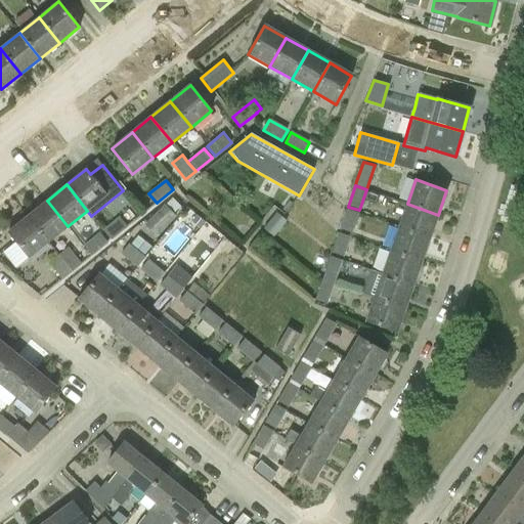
[(68,226),(47,201),(28,216),(48,242),(68,226)]
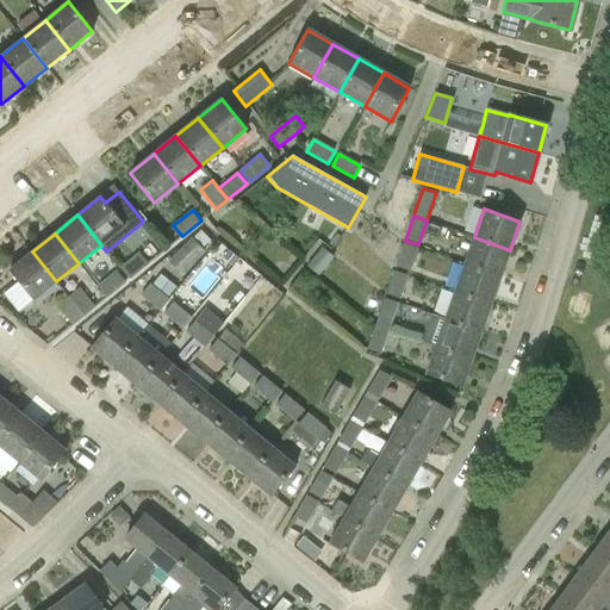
[(465,265),(500,278),(510,250),(474,237),(465,265)]
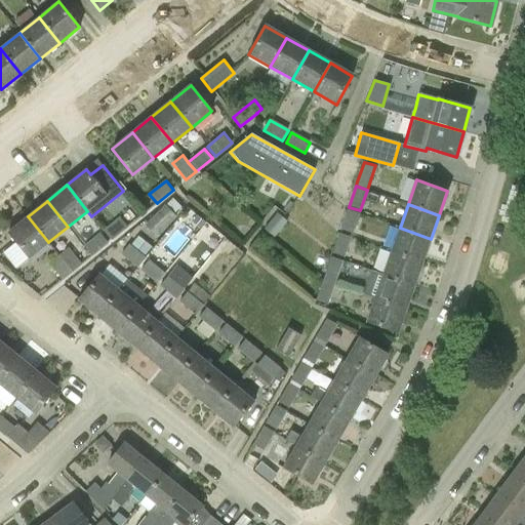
[(157,237),(176,217),(165,205),(145,226),(157,237)]
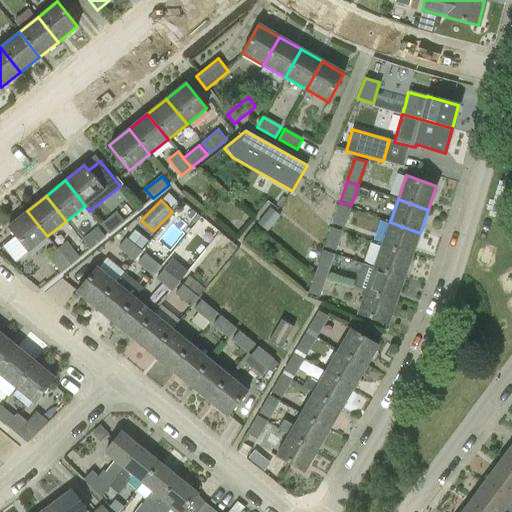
[(344,228),(350,209),(339,205),(332,224),(344,228)]
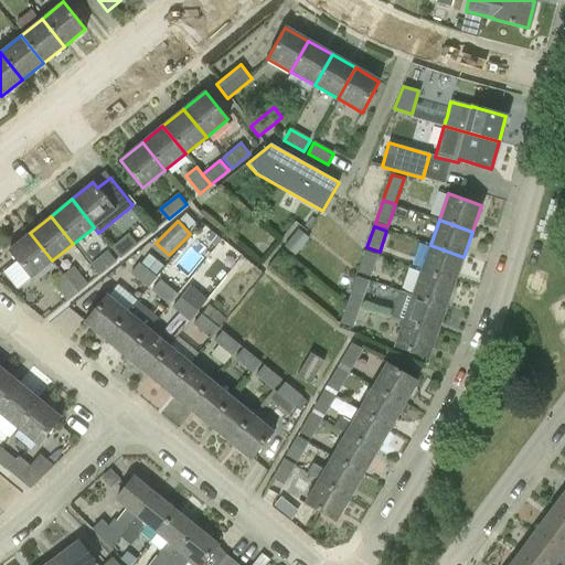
[(283,248),(295,258),(311,240),(298,228),(283,248)]
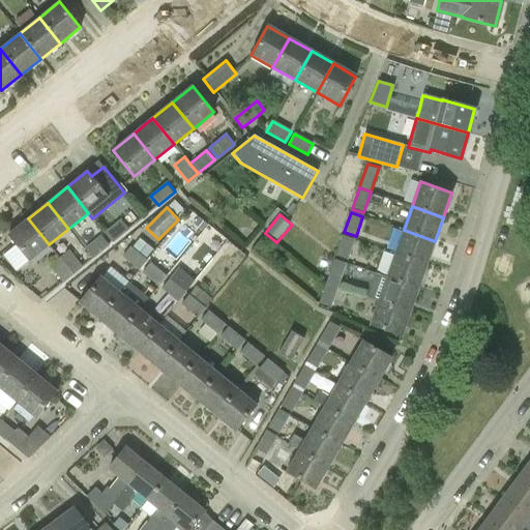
[(49,244),(28,218),(7,235),(29,261),(49,244)]
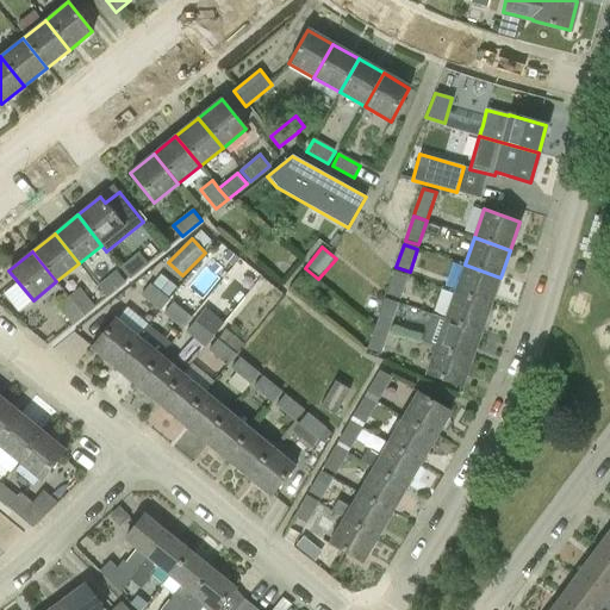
[(455,292),(491,304),(500,278),(465,265),(455,292)]
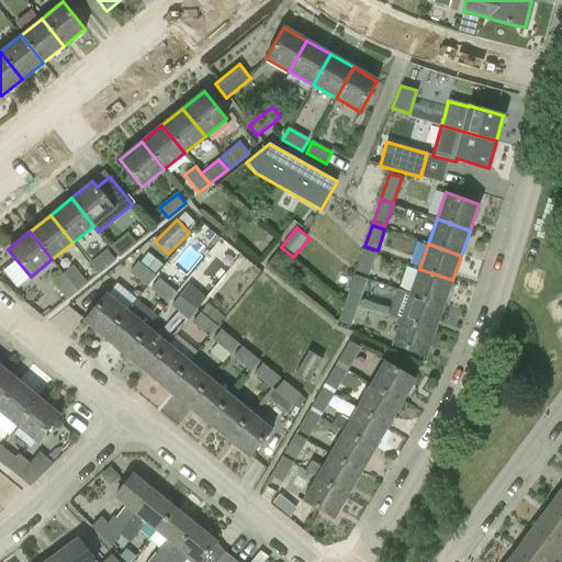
[(107,250),(89,263),(98,274),(115,260),(107,250)]
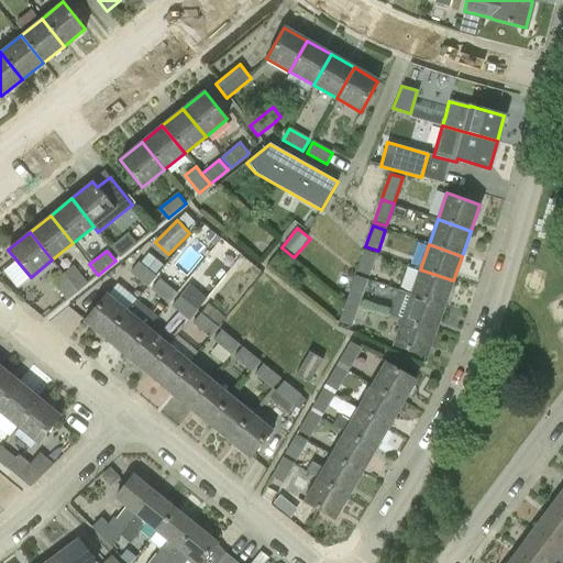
[(364,251),(356,272),(370,276),(376,255),(364,251)]
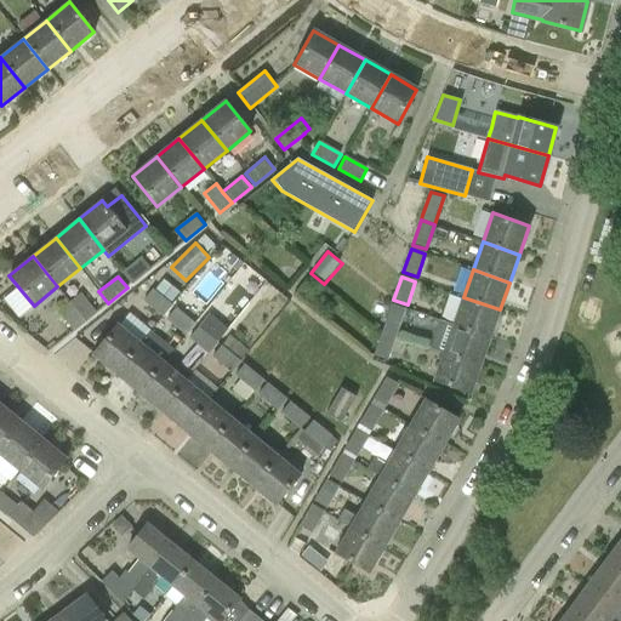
[(144,301),(163,317),(172,305),(153,289),(144,301)]
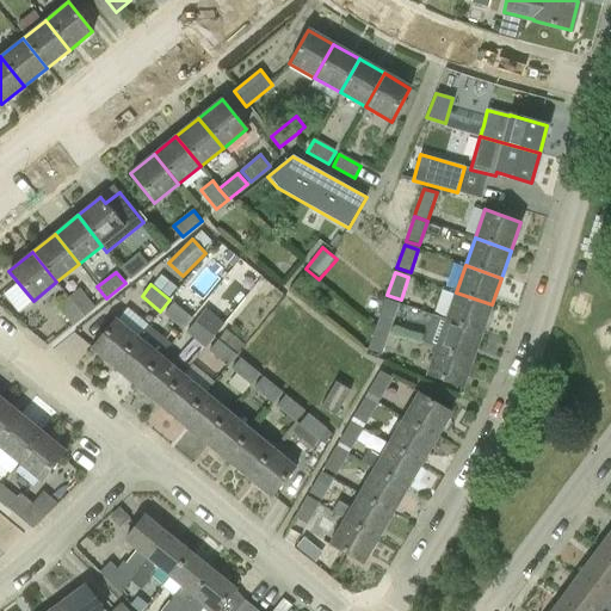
[(96,308),(79,288),(68,297),(84,316),(96,308)]
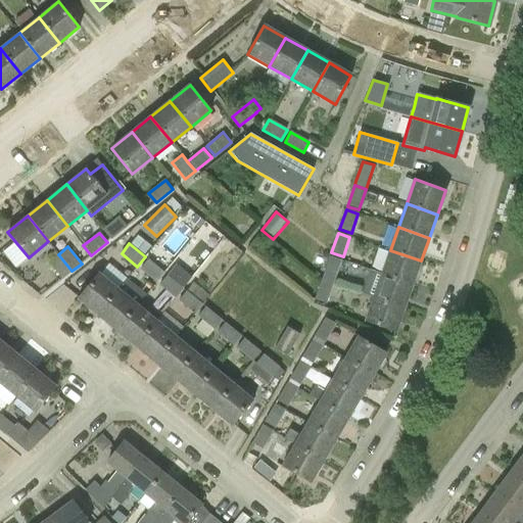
[(381,273),(413,284),(421,260),(390,250),(381,273)]
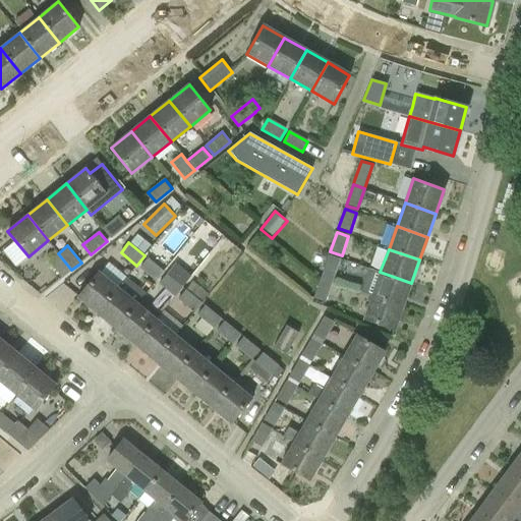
[(62,277),(63,276),(71,270),(58,253),(49,261),(62,277)]
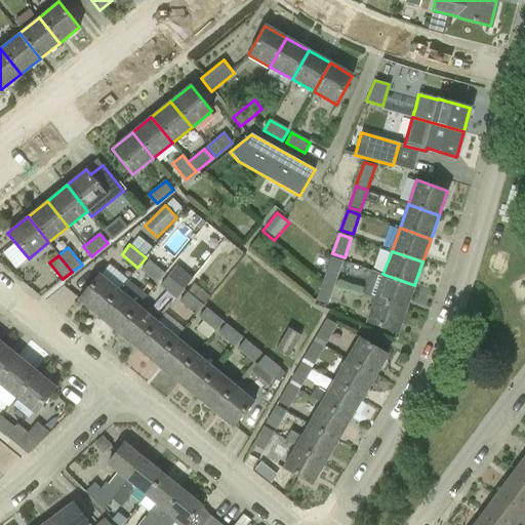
[(342,261),(331,257),(323,279),(335,283),(342,261)]
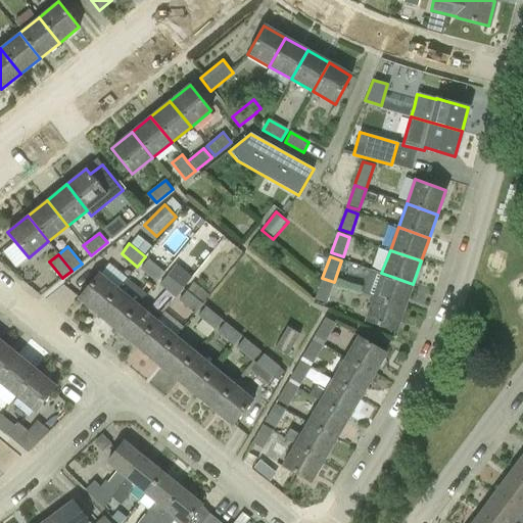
[(156,282),(164,273),(148,259),(140,269),(156,282)]
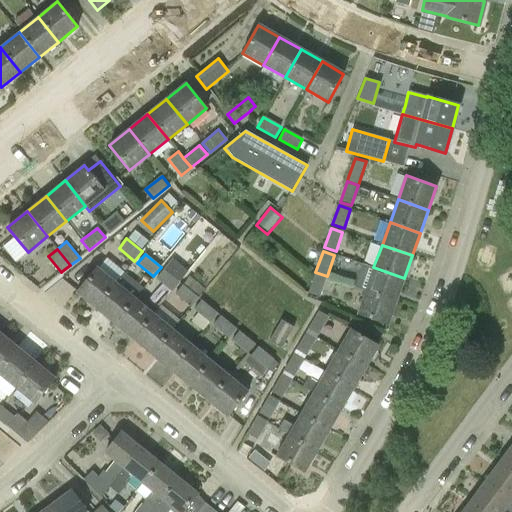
[(365,291),(365,290),(395,301),(404,278),(373,267),(363,264),(354,287),(365,291)]
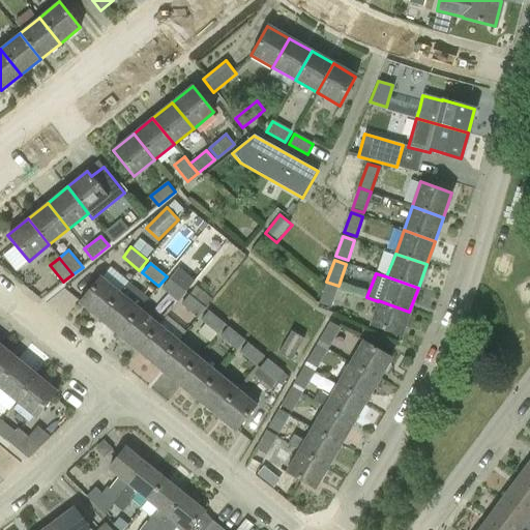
[(98,319),(120,293),(99,276),(79,302),(98,319)]
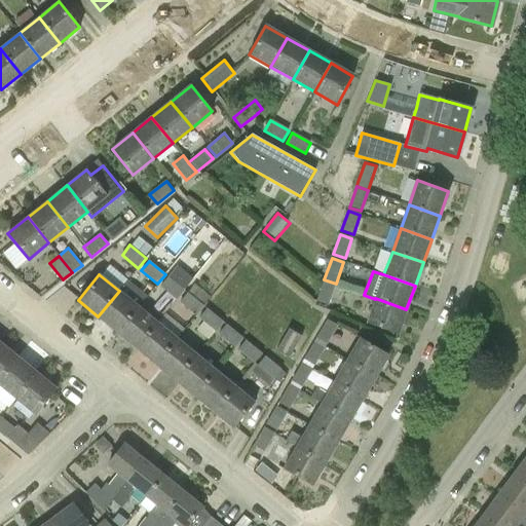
[(160,287),(177,299),(184,290),(168,277),(160,287)]
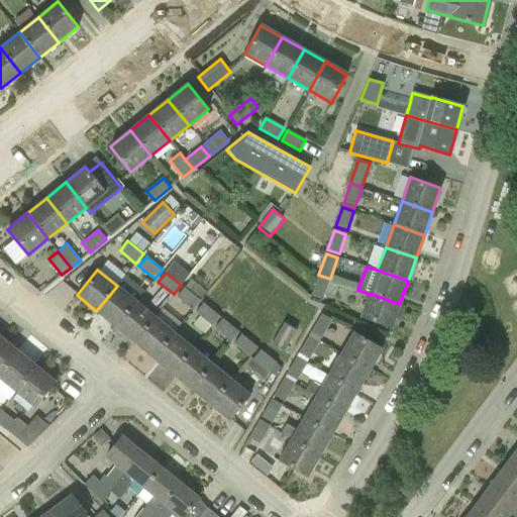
[(311,296),(322,300),(330,279),(318,275),(311,296)]
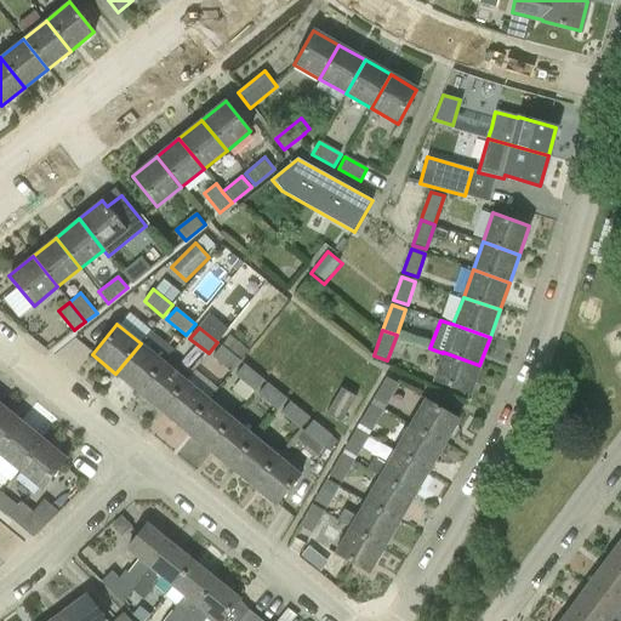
[(240,362),(248,351),(229,336),(212,357),(232,372),(240,362)]
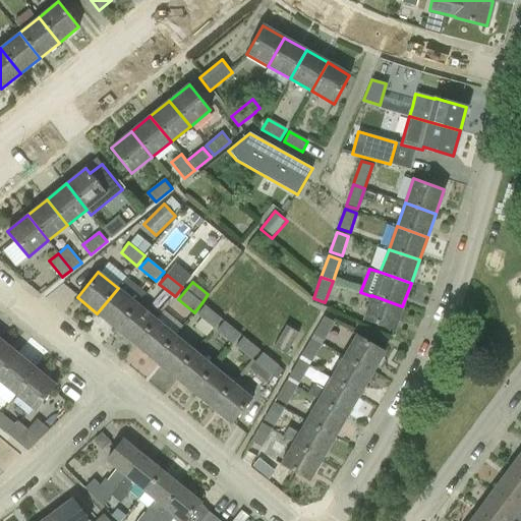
[(118,288),(97,313),(116,330),(136,304),(118,288)]
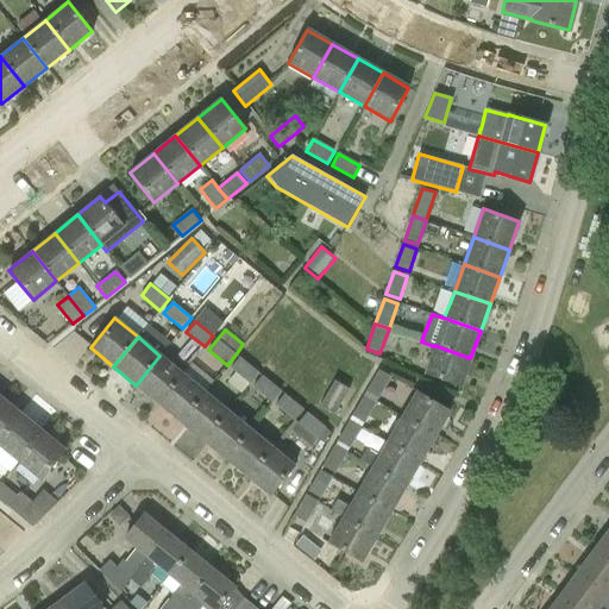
[(434,345),(434,346),(425,374),(460,387),(470,358),(434,345)]
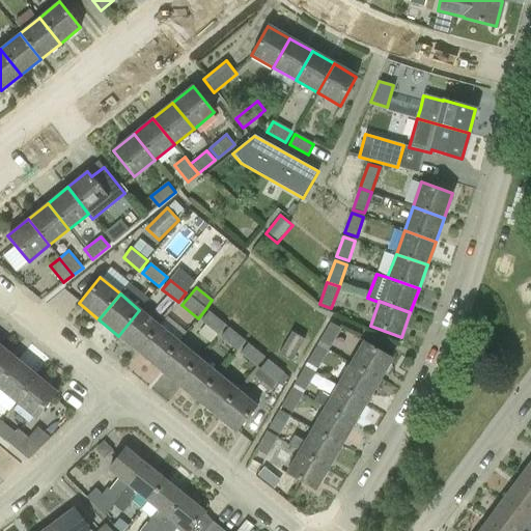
[(139,310),(118,336),(138,352),(159,326),(139,310)]
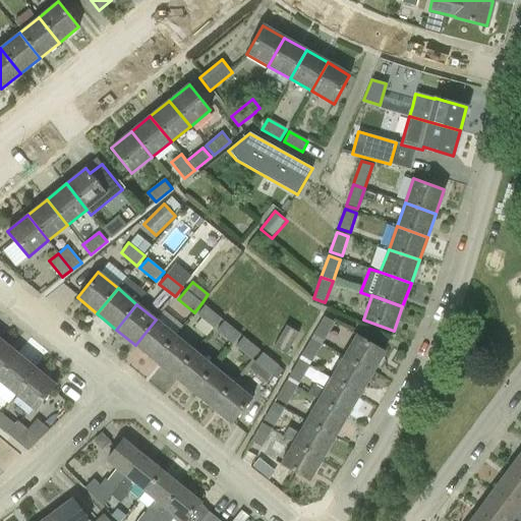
[(197,315),(214,328),(221,319),(205,305),(197,315)]
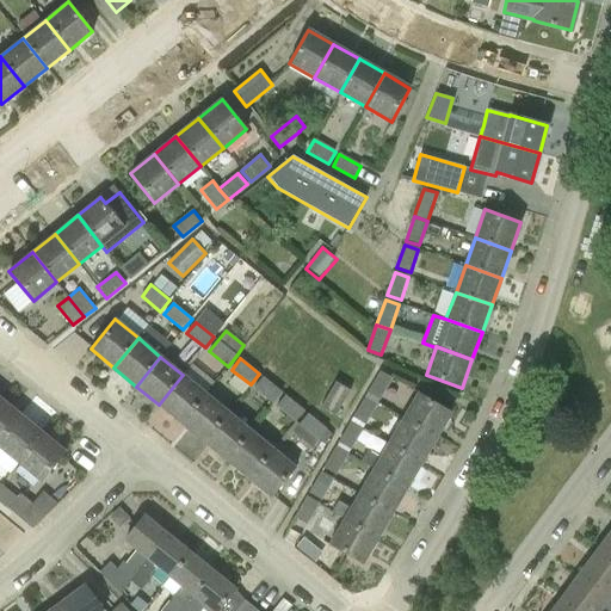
[(380,401),(393,378),(380,371),(368,393),(380,401)]
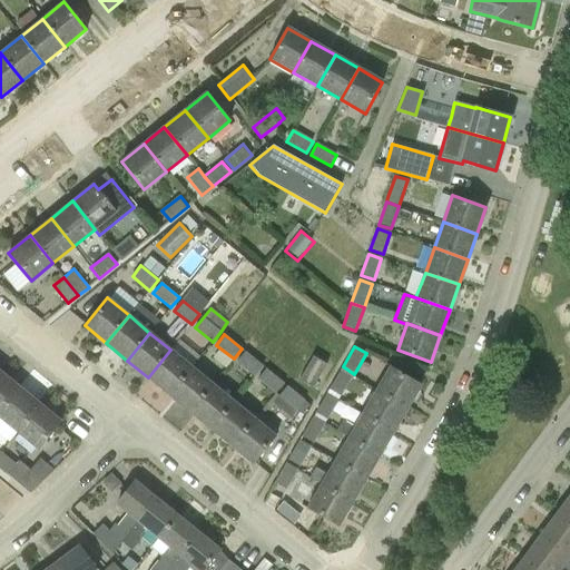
[(170,350),(148,377),(169,394),(192,367),(170,350)]
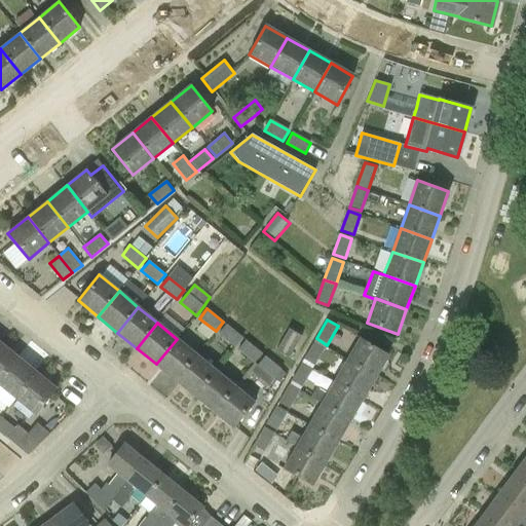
[(219,334),(235,347),(242,337),(226,325),(219,334)]
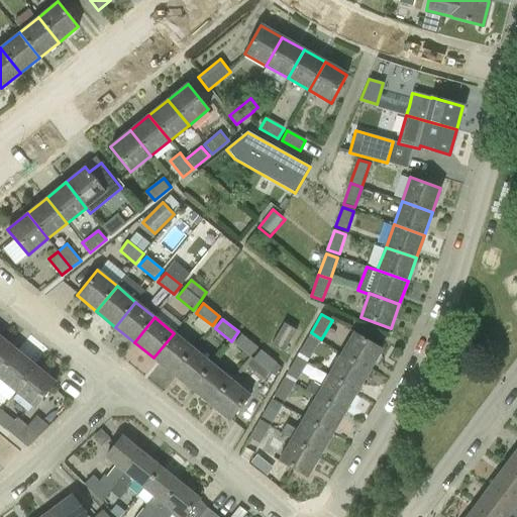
[(284,351),(297,329),(284,322),(272,344),(284,351)]
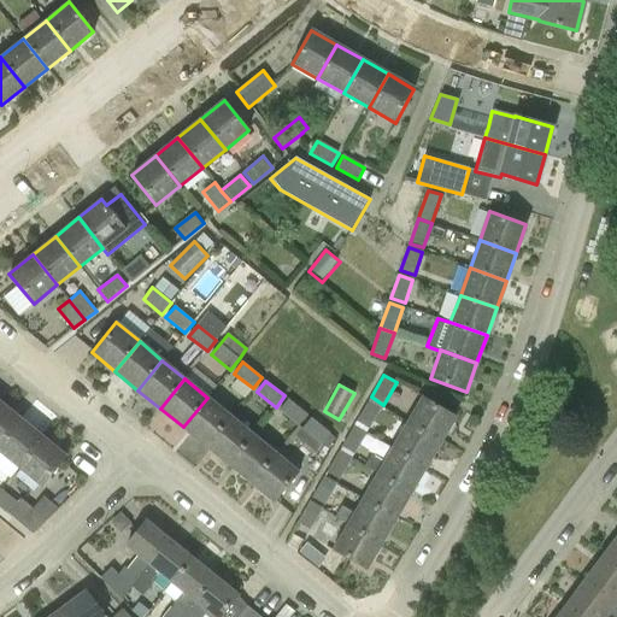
[(407,423),(440,442),(456,416),(422,397),(407,423)]
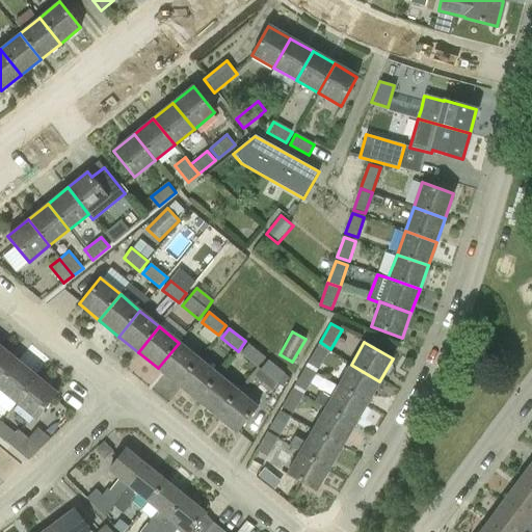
[(179,343),(158,368),(178,384),(198,358),(179,343)]
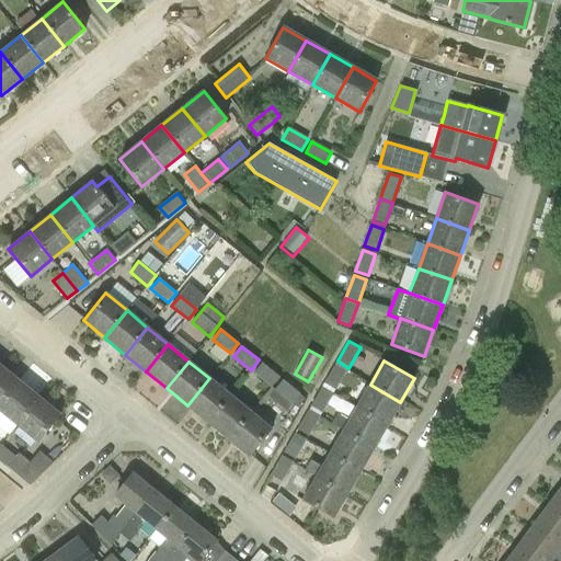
[(254,374),(271,387),(279,377),(263,363),(254,374)]
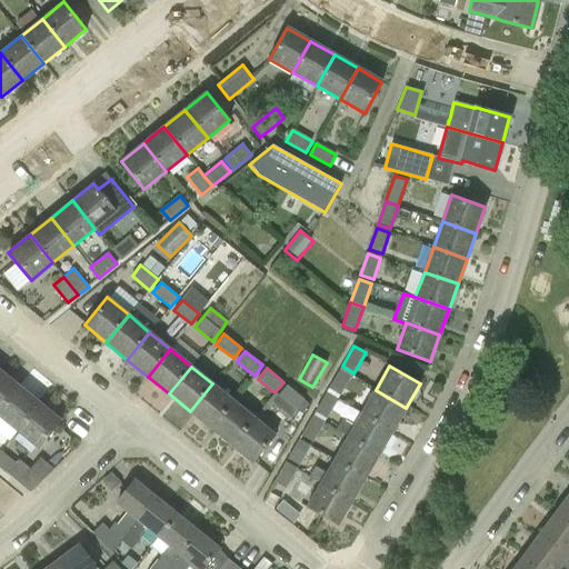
[(0,370),(0,409),(19,386),(0,370)]
